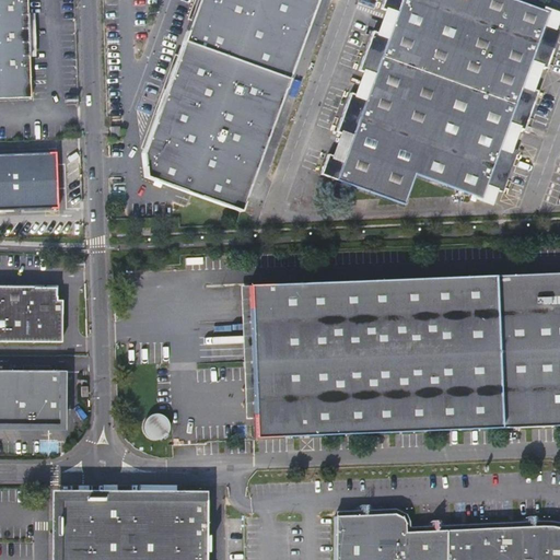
[(27,13),(26,0),(0,0),(0,97),(30,97),(28,57),(28,43),(31,43),(34,42),(34,27),(31,28),(27,28),(27,13)]
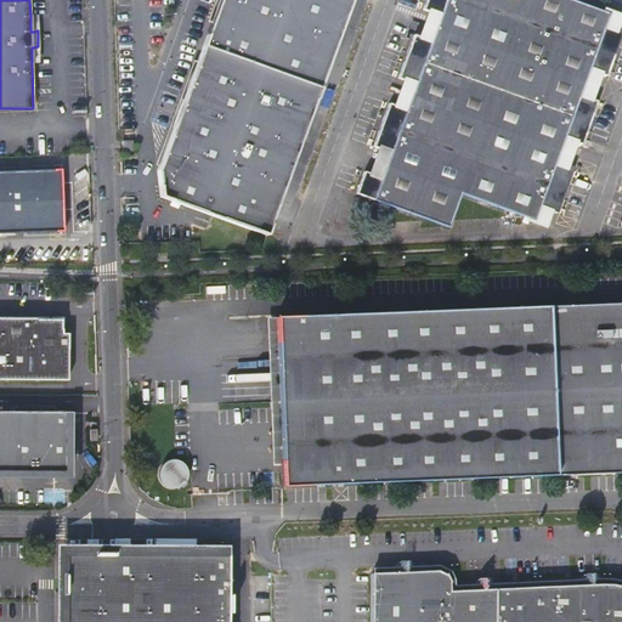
[(216,0),(209,22),(194,62),(175,114),(157,167),(154,171),(159,196),(211,215),(266,235),(351,0),(216,0)]
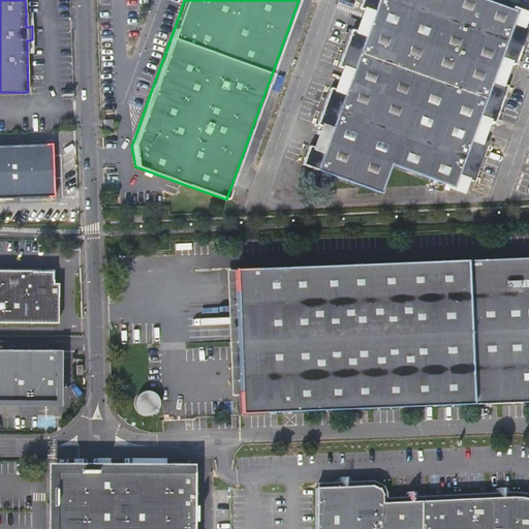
[(178,19),(184,0),(181,0),(175,18),(178,19)]
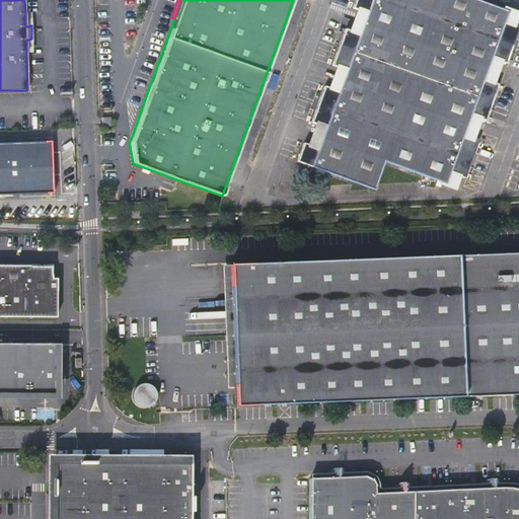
[(367,12),(363,23),(426,46),(436,17),(388,0),(355,0),(353,7),(356,8),(367,12)]
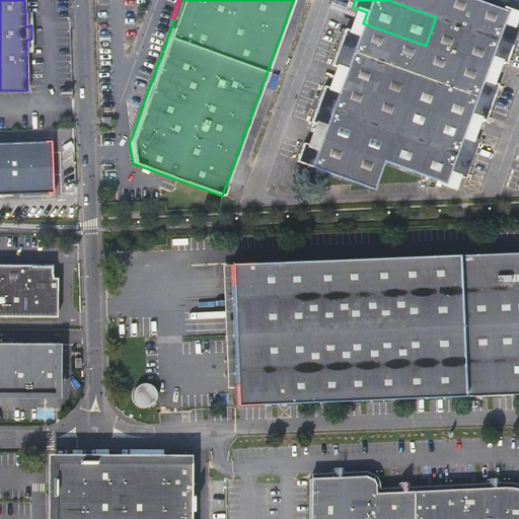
[(388,0),(436,17),(442,0),(388,0)]
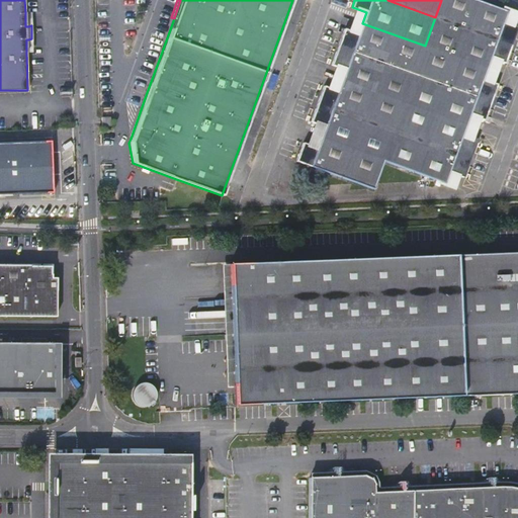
[(504,22),(508,11),(476,0),(441,0),(435,17),(512,46),(517,28),(517,26),(515,25),(504,22)]
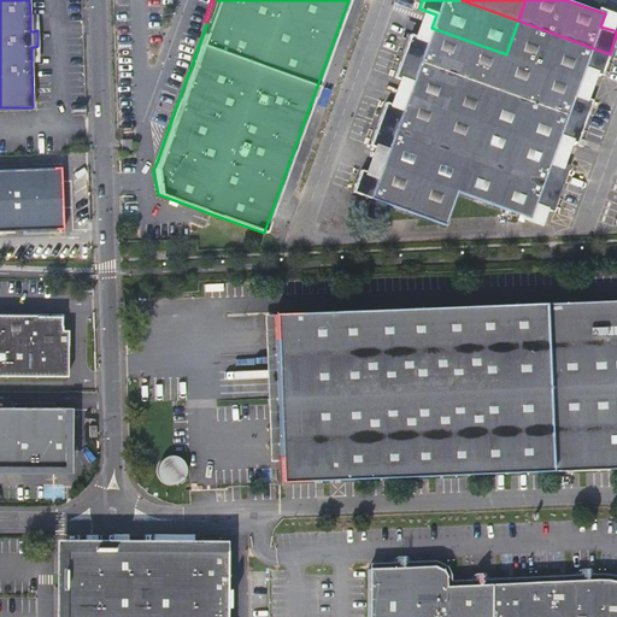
[(423,10),(418,22),(432,28),(436,15),(423,10)]
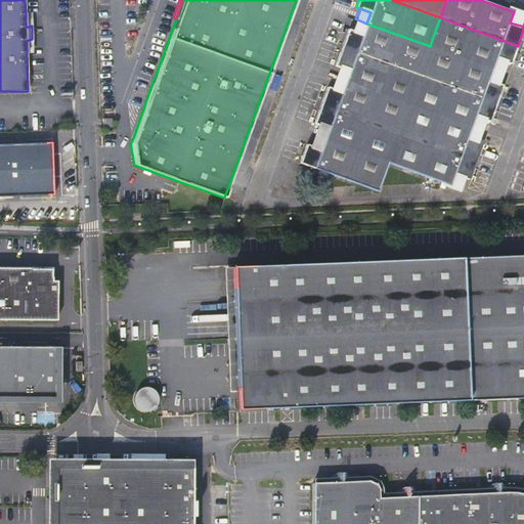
[(521,26),(523,17),(523,15),(514,11),(510,23),(521,26)]
